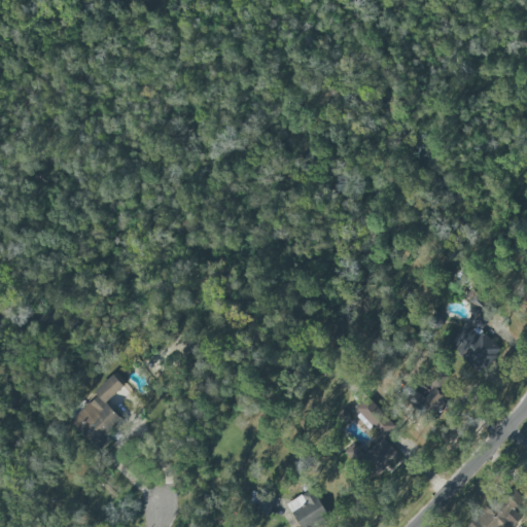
[(450,347),(480,375),(502,350),(480,330),(493,316),(478,302),(462,319),(469,325),(450,347)]
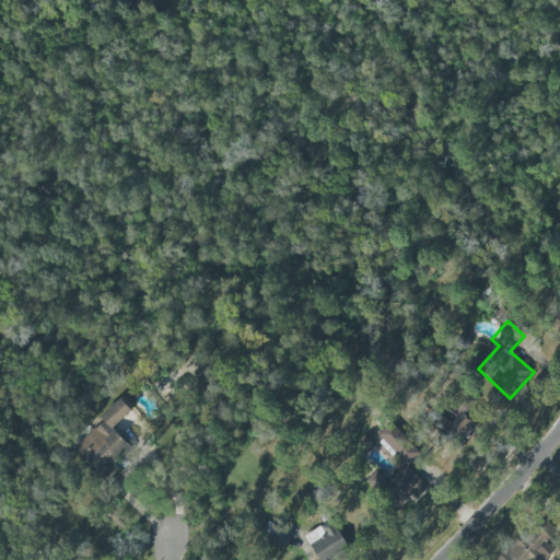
[(433,427),(453,445),(474,423),(464,415),(477,399),(467,391),(433,427)]
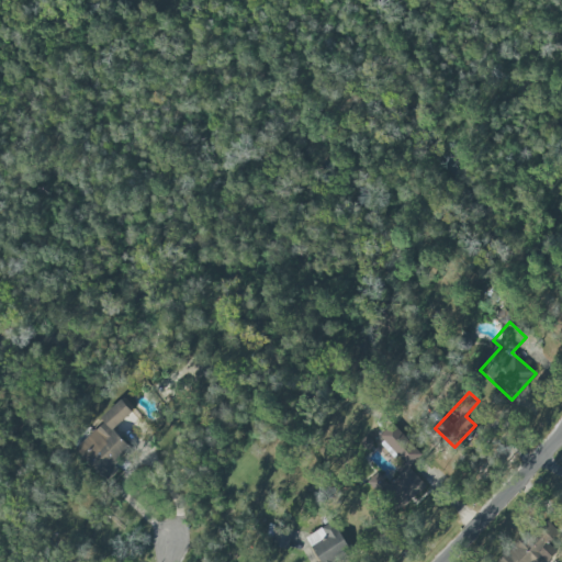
[(113,429),(132,413),(122,400),(99,418),(103,424),(75,447),(104,483),(120,470),(113,462),(130,449),(113,429)]
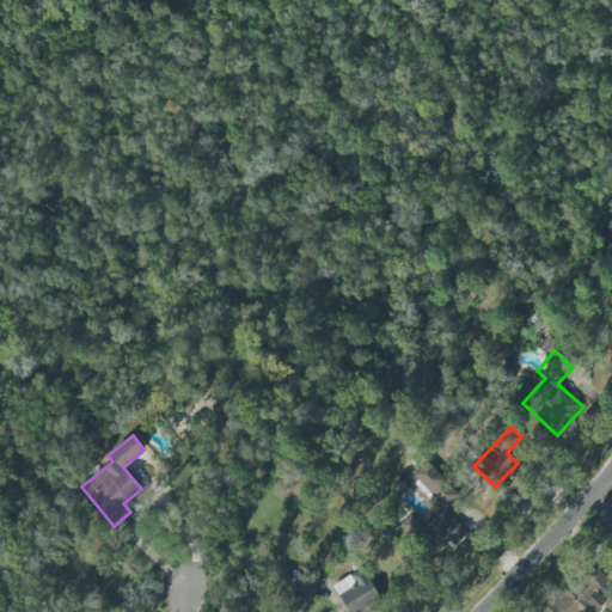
[(445,506),(458,493),(424,461),(411,476),(445,506)]
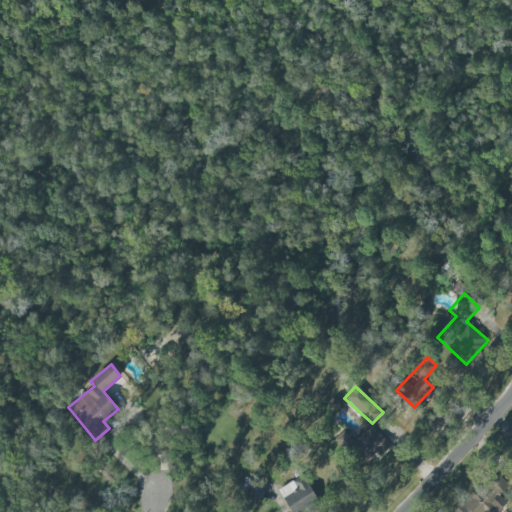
[(388,442),(371,425),(354,441),(344,431),(338,437),(364,464),(388,442)]
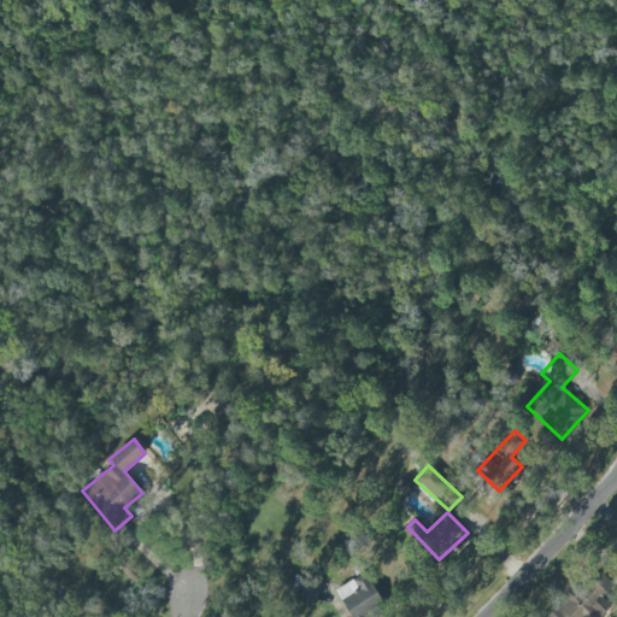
[(591,616),(594,613),(597,616),(600,616),(611,606),(601,597),(615,585),(597,568),(547,616),(591,616)]
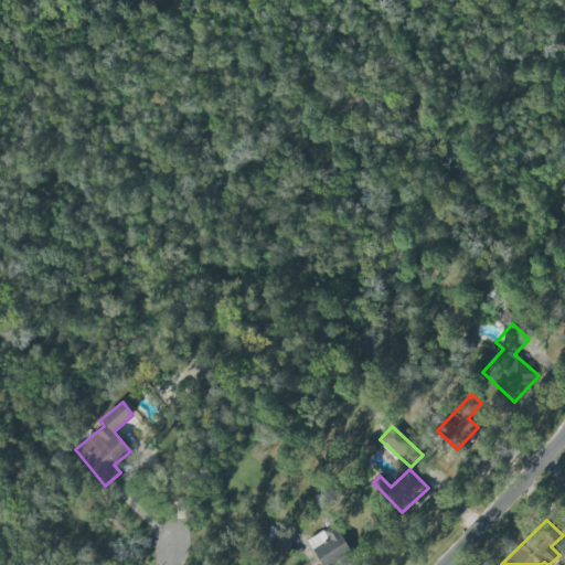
[(322,564),(332,564),(352,553),(333,524),(307,540),(322,564)]
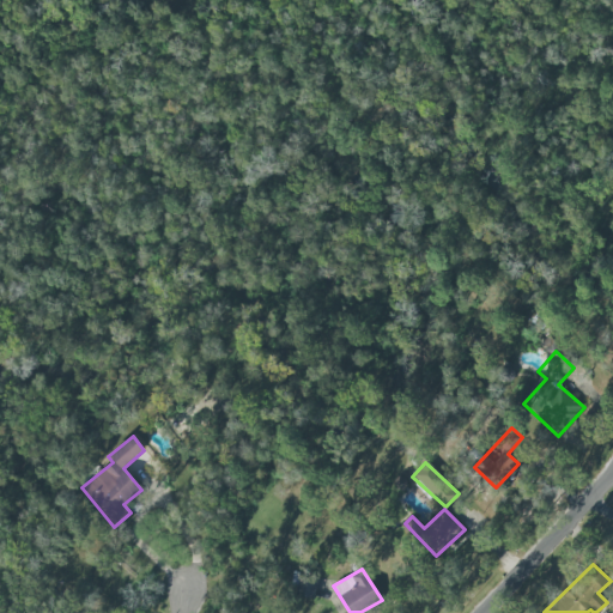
All buildings are outlined.
